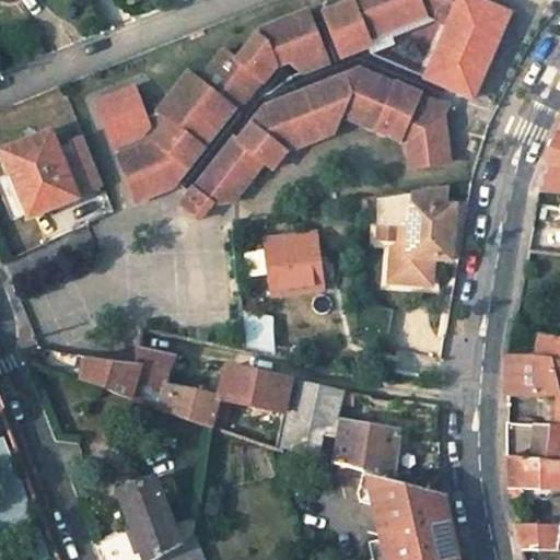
[(353,0),(325,11),(329,22),(343,56),(371,45),(374,44),(372,37),(428,15),(430,9),(452,18),(459,0),(353,0)]
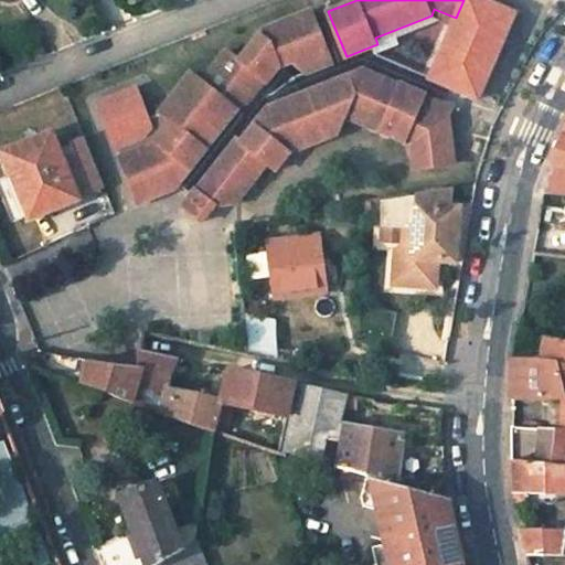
[(430,76),(451,86),(479,97),(516,12),(487,0),(464,0),(456,18),(454,25),(430,76)]
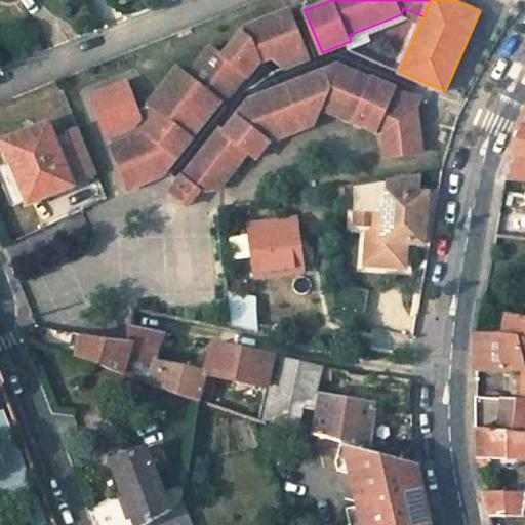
[(401,14),(421,24),(423,16),(403,8),(401,14)]
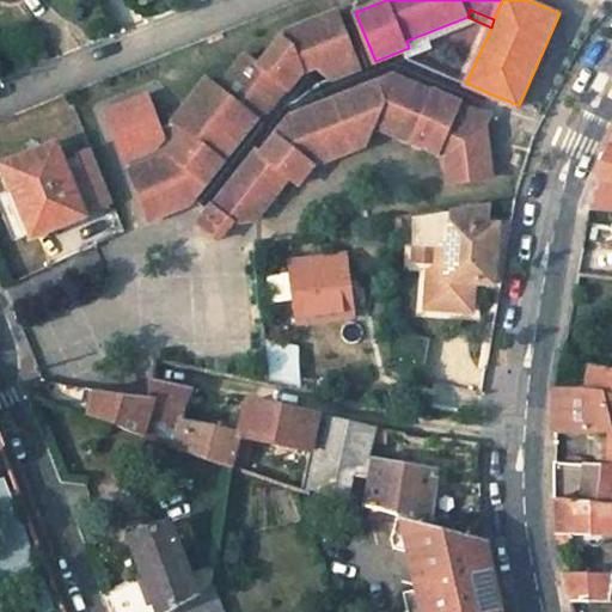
[(317,66),(332,79),(361,67),(346,30),(338,11),(287,30),(261,65),(268,71),(262,78),(240,61),(214,95),(202,86),(167,129),(154,135),(141,103),(99,120),(144,228),(184,212),(188,207),(202,189),(197,184),(212,165),(218,170),(252,124),(258,129),(304,72),(317,66)]
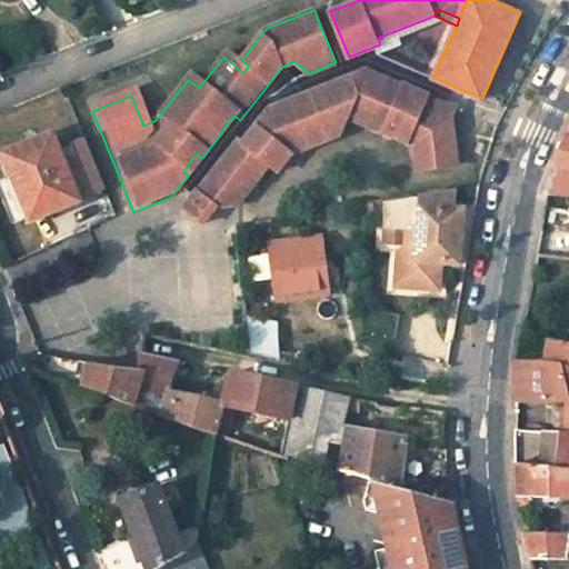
[(175,192),(189,202),(233,145),(239,149),(271,106),(328,83),(331,91),(340,88),(337,80),(368,67),(406,83),(403,90),(426,100),(429,93),(448,102),(455,87),(433,77),(380,53),(377,46),(349,57),(335,22),(321,28),(336,62),(309,73),(297,79),(282,67),(240,120),(235,116),(202,158),(197,153),(183,171),(188,176),(175,192)]
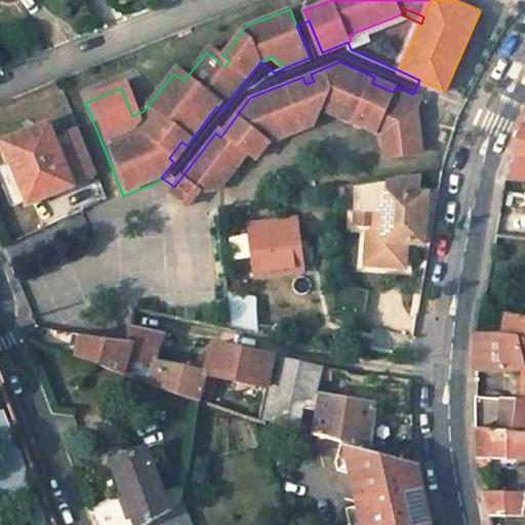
[(272,56),(260,62),(274,73),(285,68),(272,56)]
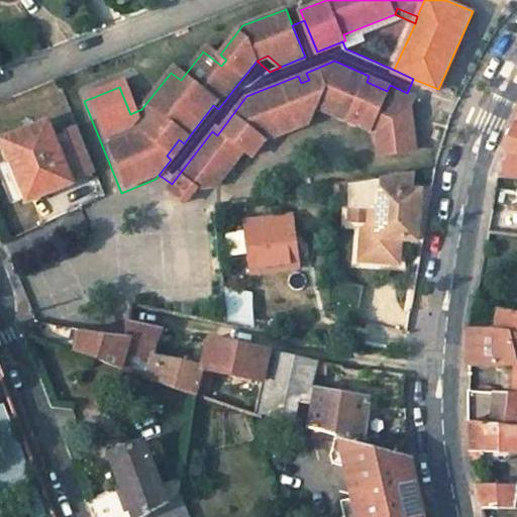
[(172,184),(164,195),(181,208),(192,193),(215,187),(243,151),(251,158),(259,149),(254,137),(262,134),(265,141),(309,123),(318,105),(349,119),(353,113),(359,116),(356,122),(378,131),(380,154),(417,149),(411,105),(415,97),(407,93),(390,85),(387,91),(367,82),(369,76),(334,61),(306,73),(309,80),(301,83),(298,76),(246,96),(217,135),(212,131),(172,184)]
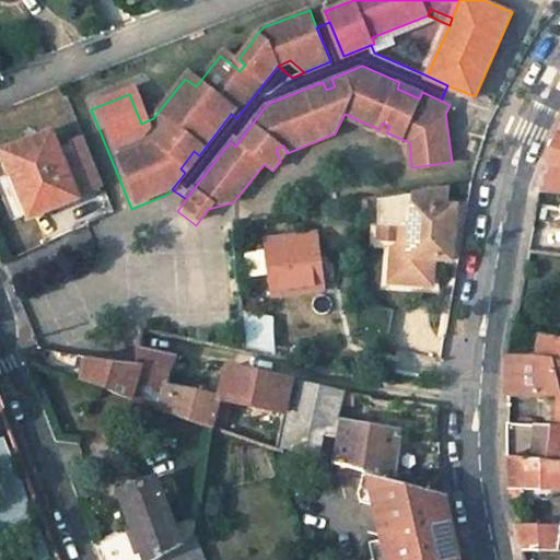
[(559,127),(551,147),(547,162),(559,165),(559,127)]
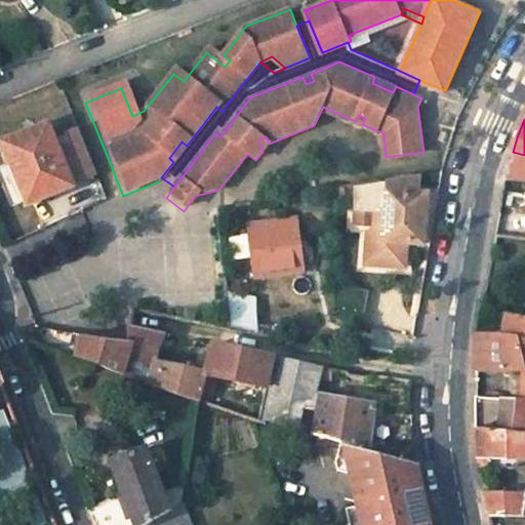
[(57,151),(47,125),(3,142),(12,164),(15,162),(31,200),(95,173),(78,129),(65,134),(69,147),(57,151)]
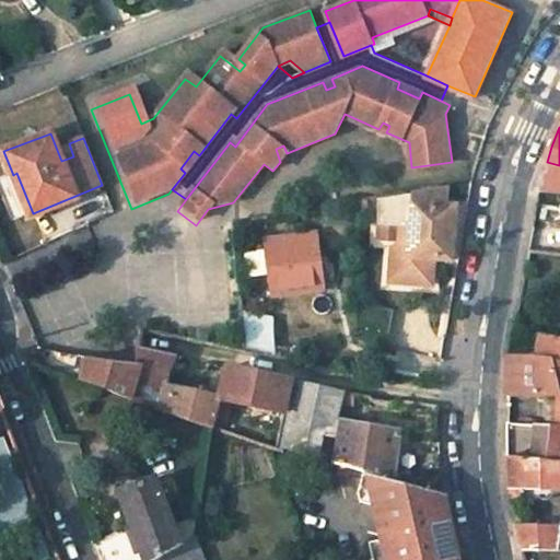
[(540,189),(559,191),(559,165),(547,162),(540,189)]
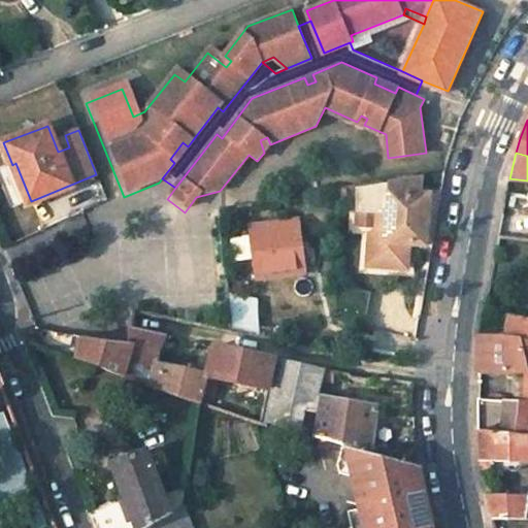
[(423,194),(424,179),(389,186),(389,192),(423,194)]
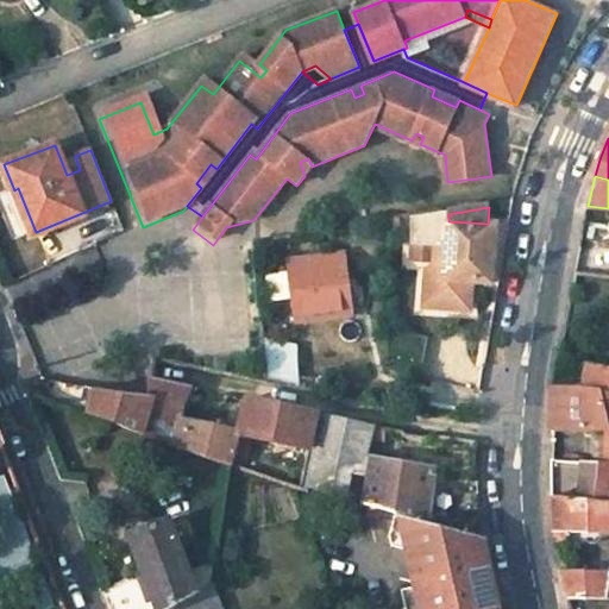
[(490,284),(495,225),(488,224),(449,221),(449,214),(449,209),(409,217),(409,245),(433,246),(431,270),(425,270),(422,307),(468,311),(470,283),(490,284)]
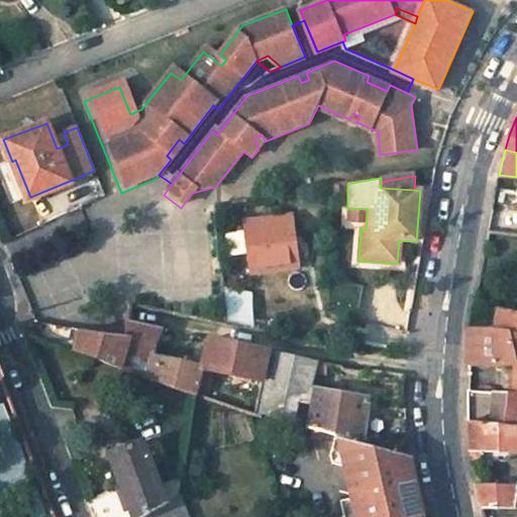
[(292,217),(244,223),(250,275),(299,269),(296,249),(303,249),(301,235),(295,236),(292,217)]
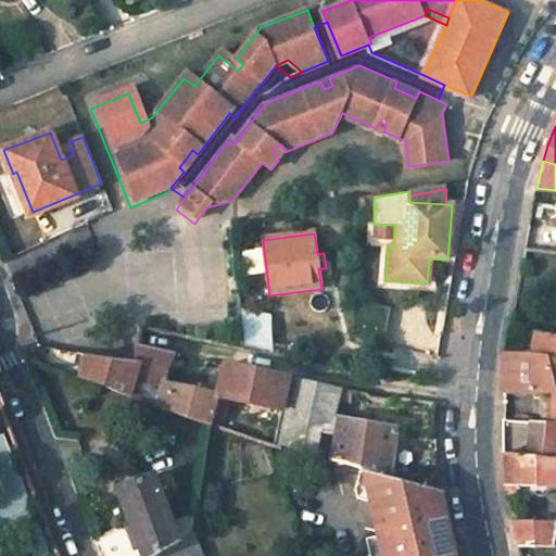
[(386,343),(392,310),(354,303),(354,338),(386,343)]
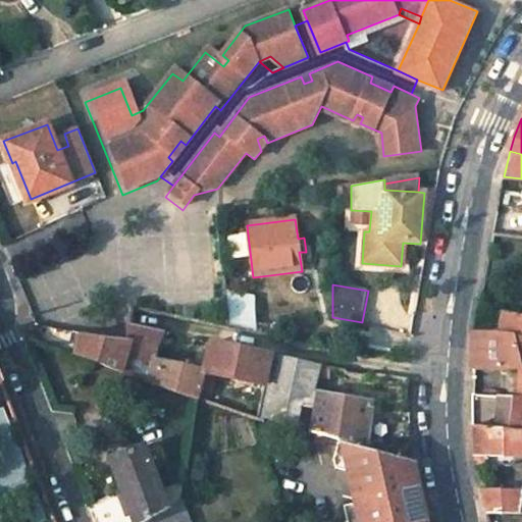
[(226,293),(228,327),(253,332),(250,298),(226,293)]
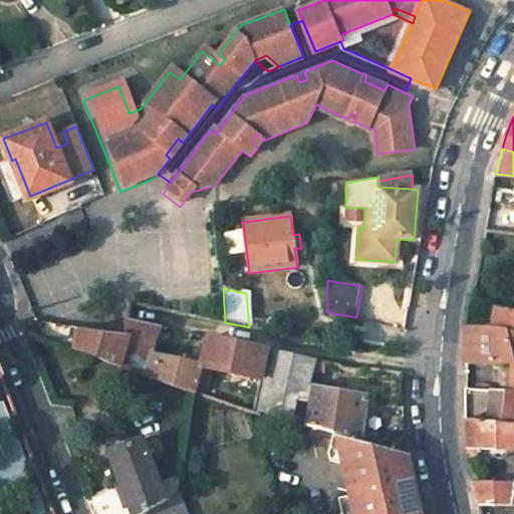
[(513,308),(496,306),(494,325),(506,327),(511,350),(513,349),(513,308)]
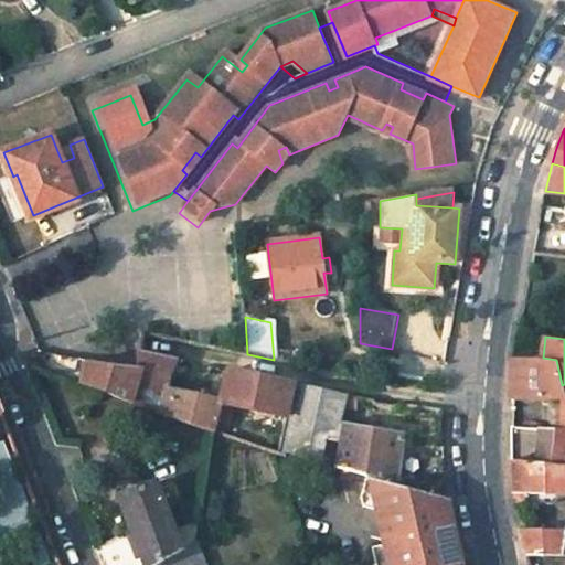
[(115,366),(93,362),(87,386),(100,392),(166,416),(171,417),(212,432),(226,436),(231,417),(219,414),(222,400),(174,390),(167,387),(169,376),(177,359),(141,350),(140,350),(140,369),(115,366)]
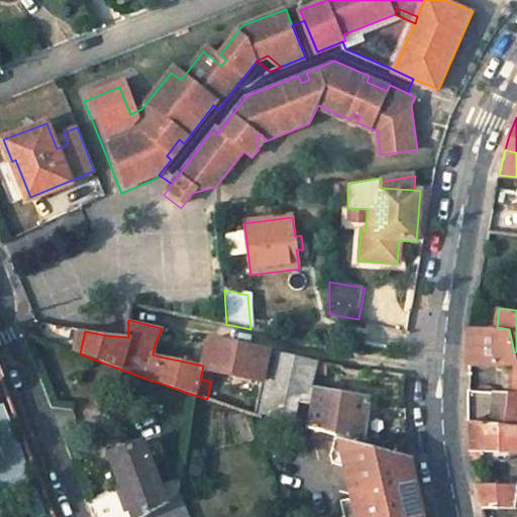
[(281,335),(283,324),(266,321),(264,331),(281,335)]
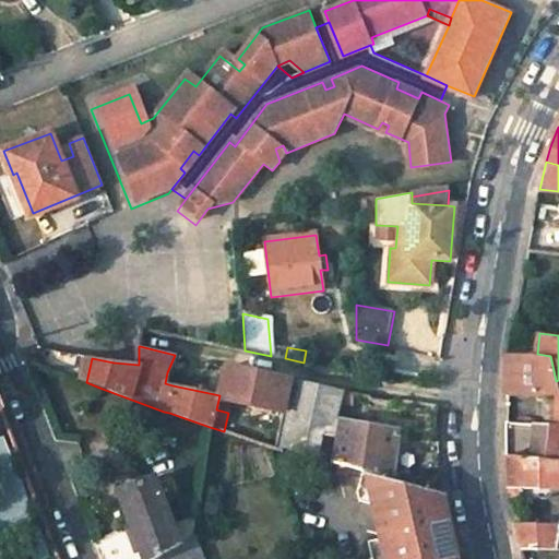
[(542,394),(555,392),(558,391),(558,390),(556,381),(550,356),(537,354),(509,353),(508,392),(542,394)]
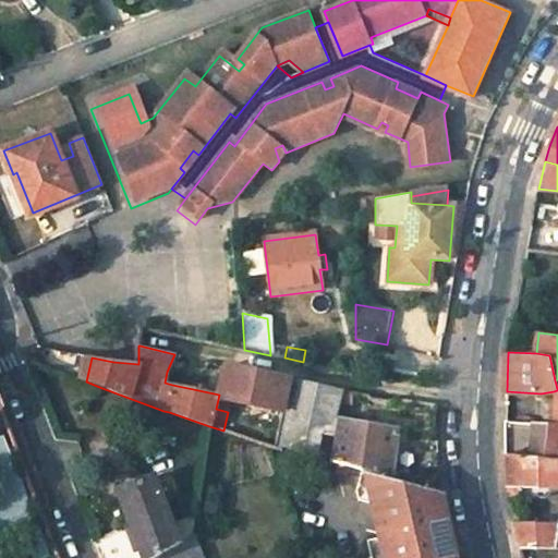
[(290,378),(227,364),(219,395),(283,410),(290,378)]
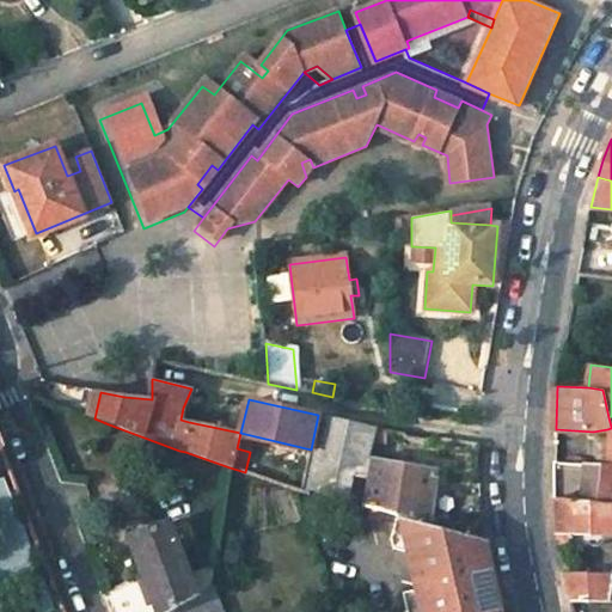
[(348,476),(357,423),(326,416),(310,489),(344,497),(348,476)]
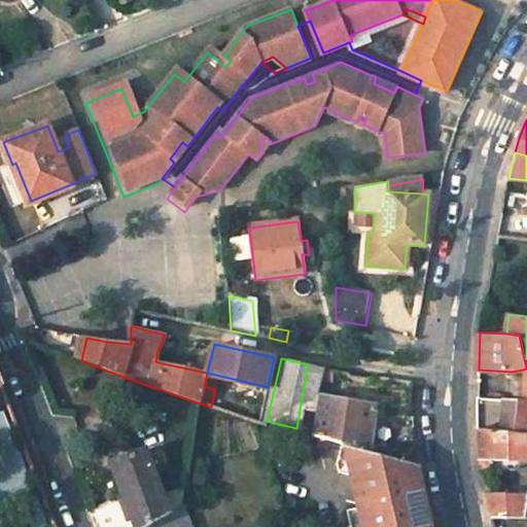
[(316,414),(319,395),(322,380),(317,379),(319,367),(308,364),(300,410),(316,414)]
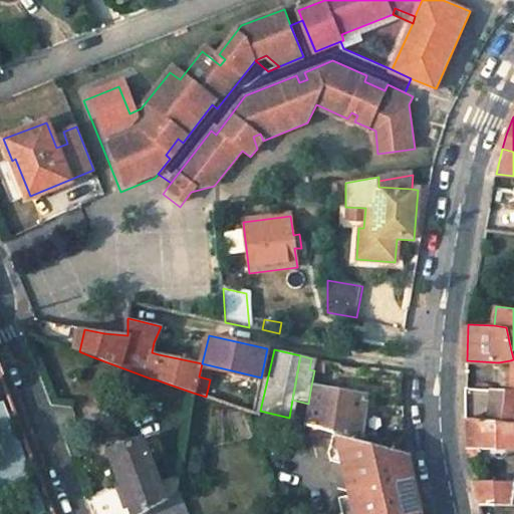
[(311,358),(309,369),(314,370),(322,371),(324,360),(315,359),(311,358)]
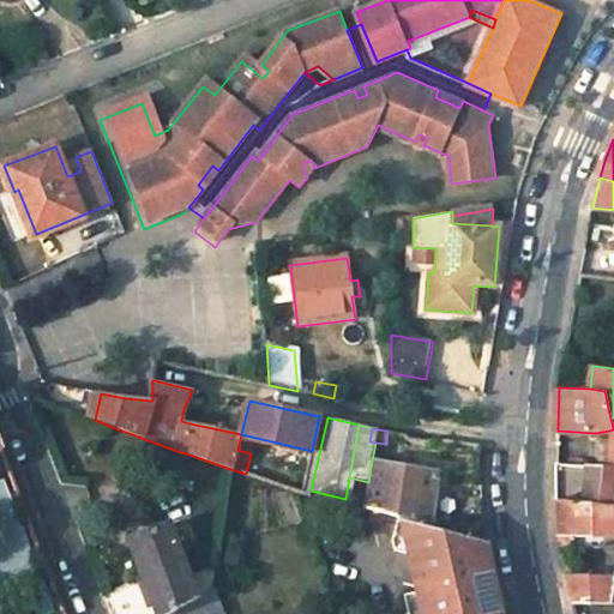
[(429,523),(435,471),(372,461),(368,482),(365,504),(363,505),(399,515),(429,523)]
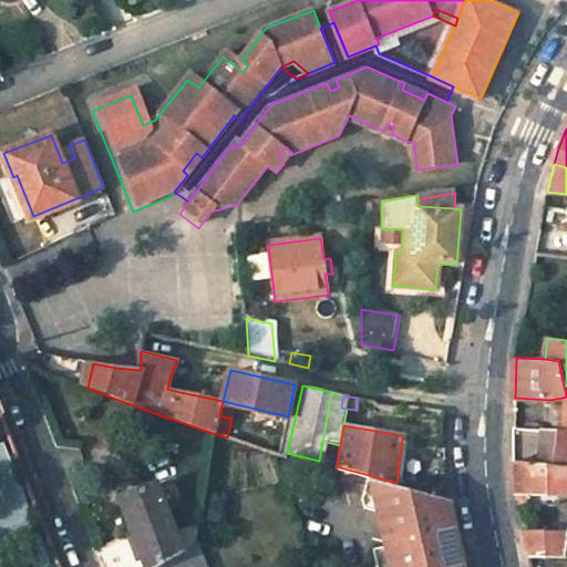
[(566,432),(559,432),(514,428),(514,444),(514,450),(515,462),(566,465),(566,432)]
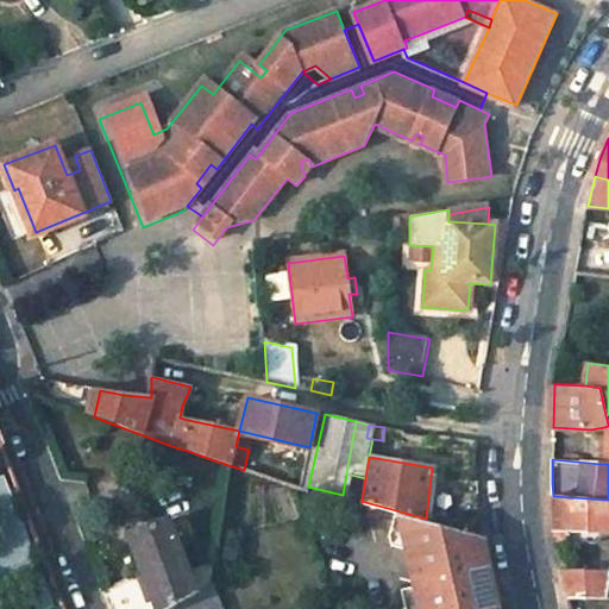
[(57,608),(7,479),(0,482),(0,592),(29,583),(38,608),(57,608)]
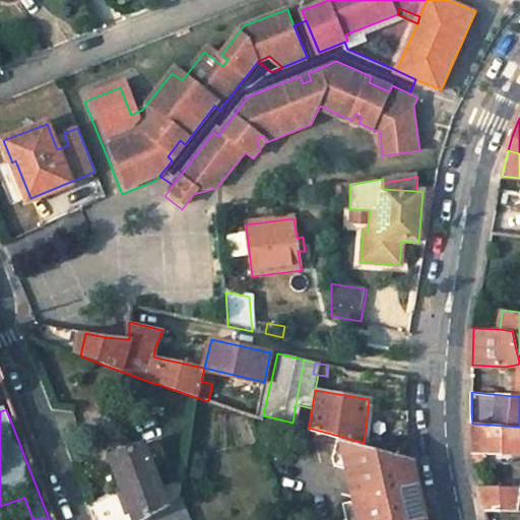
[(474,454),(519,453),(519,427),(472,424),(474,443),(474,454)]
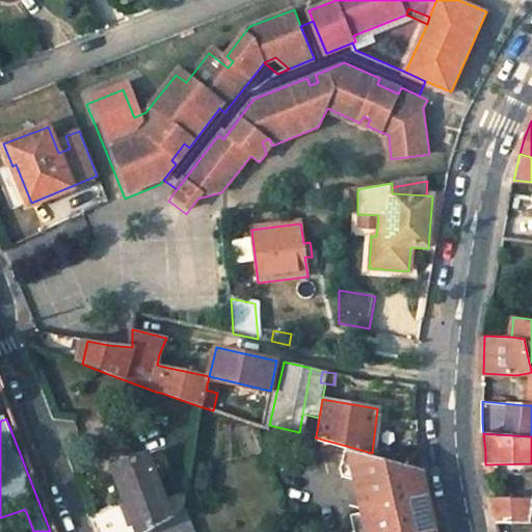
[(357,512),(351,515),(355,531),(353,531),(337,531),(337,530),(328,531),(432,531),(431,524),(423,522),(417,521),(409,493),(424,496),(418,469),(371,456),(372,453),(346,446),(341,469),(342,476),(357,480),(364,509),(357,512)]
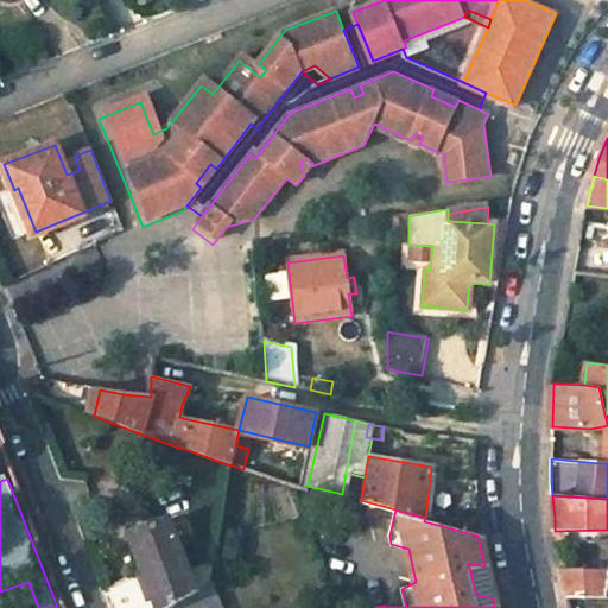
[(214,561),(190,571),(170,518),(137,531),(150,568),(144,570),(145,574),(144,575),(156,607),(159,607),(210,581),(214,561)]
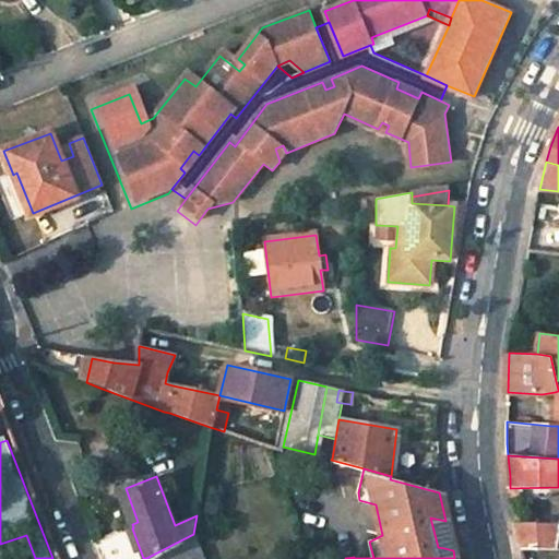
[(558,497),(558,492),(558,487),(510,488),(511,496),(519,496),(558,497)]
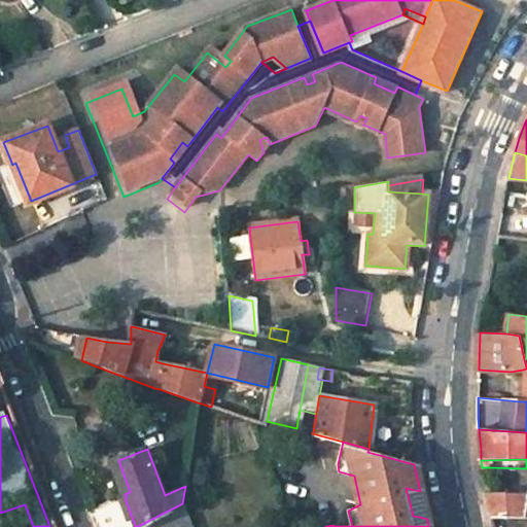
[(406,488),(413,516),(419,517),(427,519),(420,491),(406,488)]
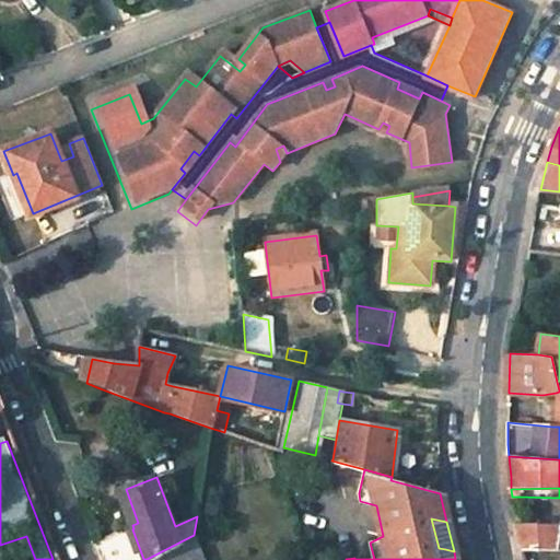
[(559,523),(522,523),(513,523),(517,538),(521,550),(559,549),(559,523)]
